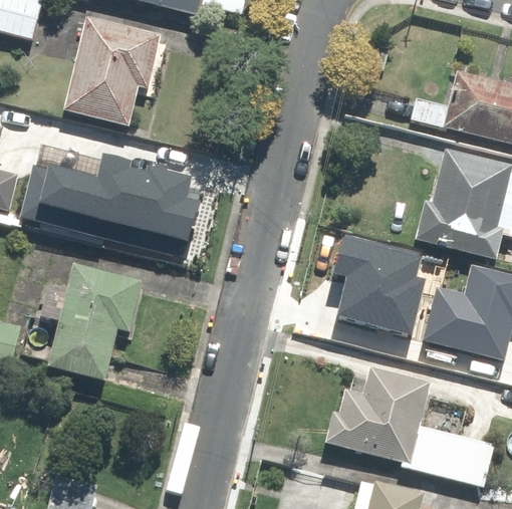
[(0,0),(0,30),(31,38),(40,0),(0,0)]
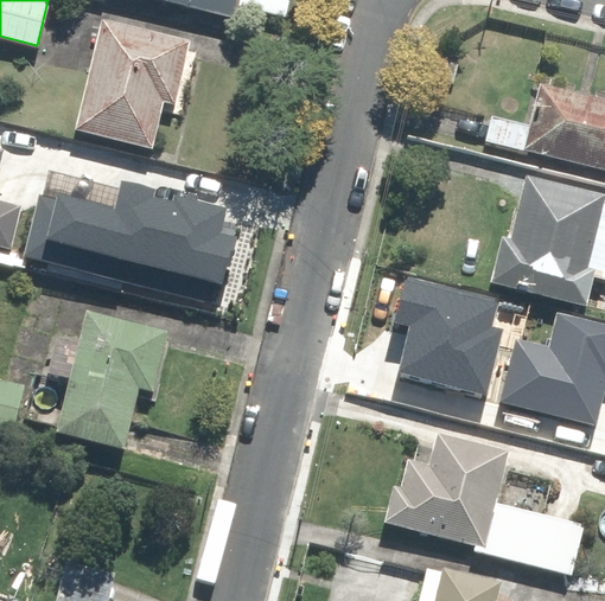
[(147,0),(230,20),(235,0),(147,0)]
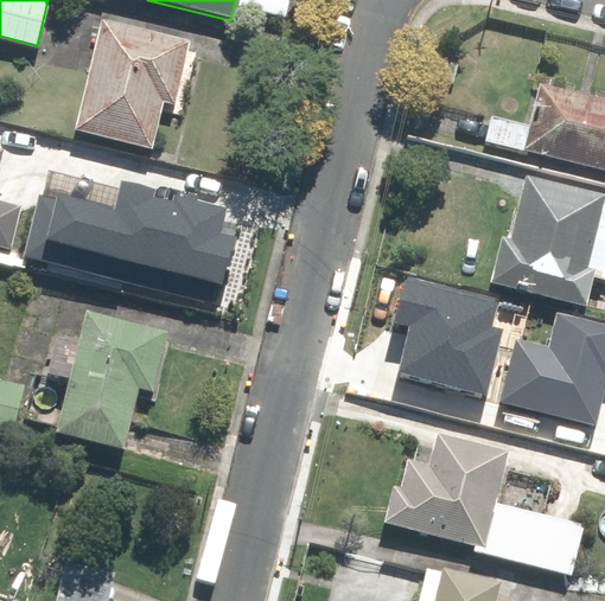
[(197,44),(100,21),(74,133),(150,149),(159,104),(182,109),(197,44)]
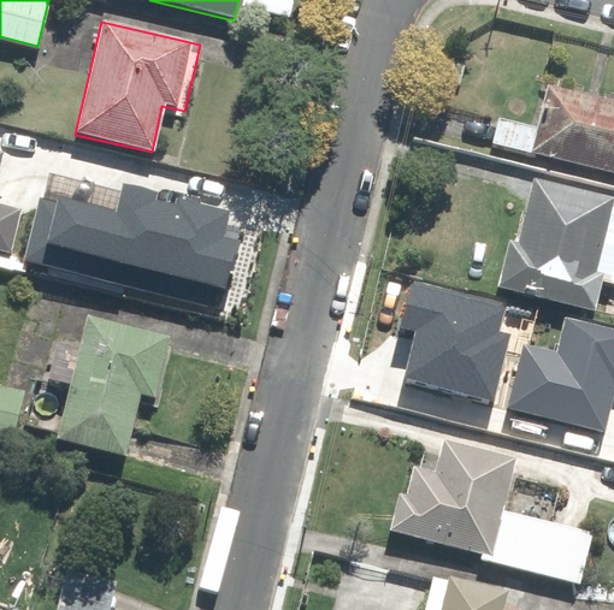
[(613,104),(545,87),(537,125),(499,117),(491,143),(613,172),(613,104)]
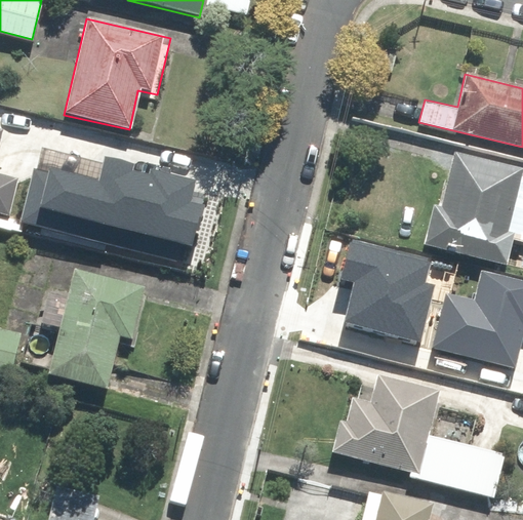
[(0,149),(6,123),(0,121),(0,207),(12,210),(22,173),(0,167),(0,149)]
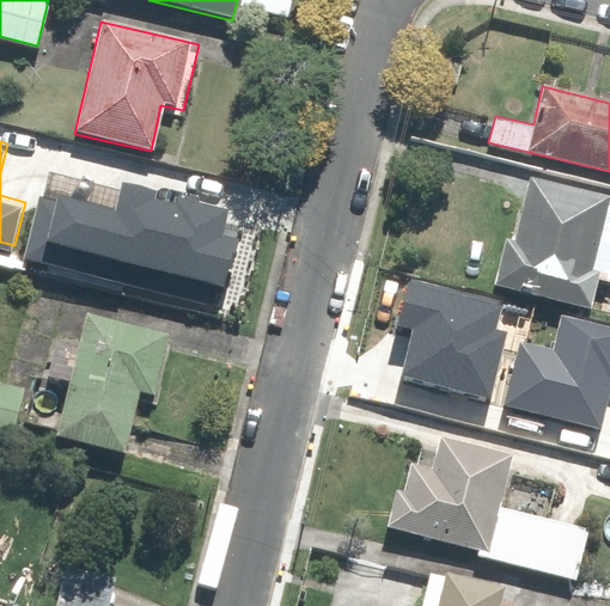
[(44,187),(28,250),(208,297),(213,279),(223,281),(241,210),(120,179),(114,203),(44,187)]
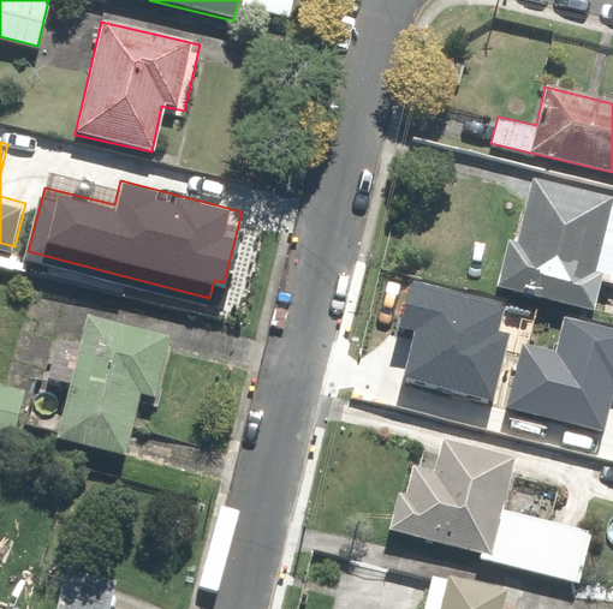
[(612,231),(608,231),(612,212),(612,199),(528,181),(513,251),(506,250),(497,291),(593,311),(595,302),(612,305),(612,231)]
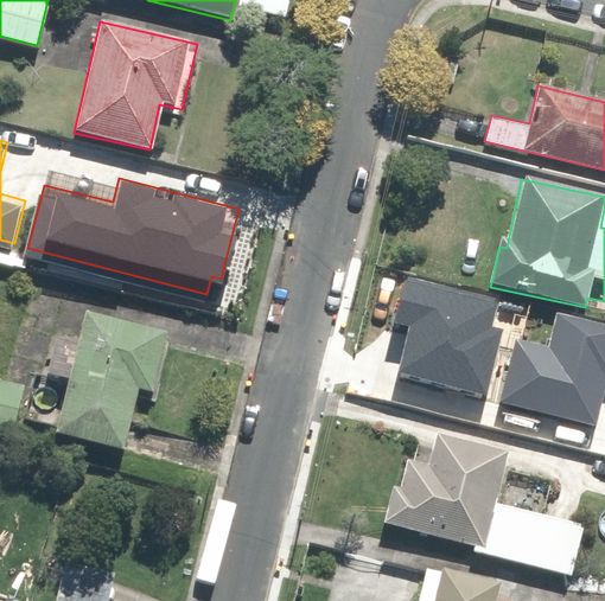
[(418,318),(405,372),(490,391),(504,327),(495,326),(500,306),(406,285),(400,314),(418,318)]
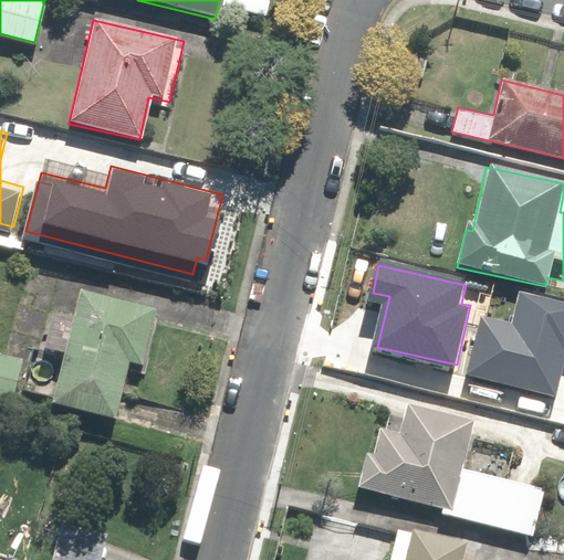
[(479,312),(468,366),(559,386),(563,360),(563,297),(522,288),(515,319),(479,312)]
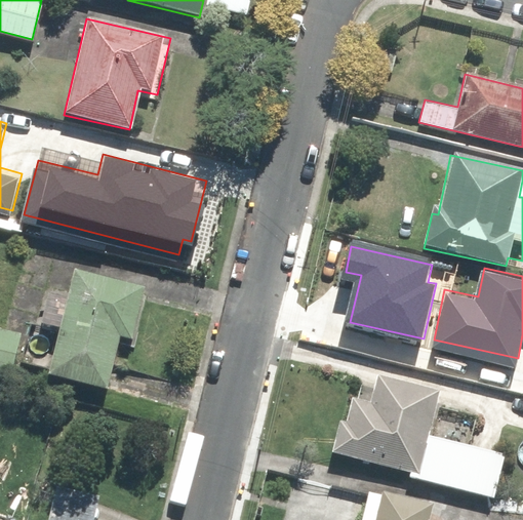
[(73,271),(67,297),(47,292),(38,327),(58,332),(49,369),(47,377),(105,392),(118,341),(127,343),(142,285),(73,271)]
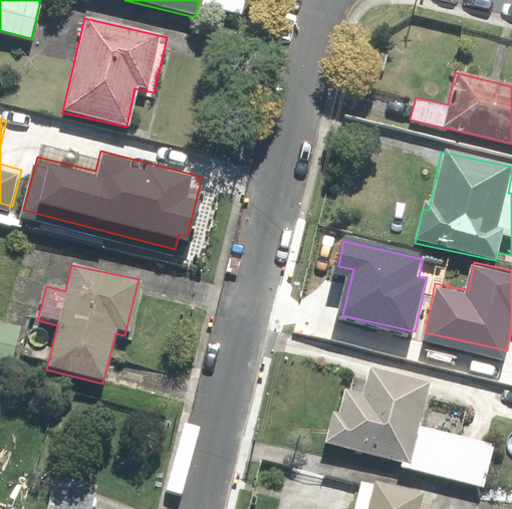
[(18,323),(0,320),(0,361),(10,363),(18,323)]
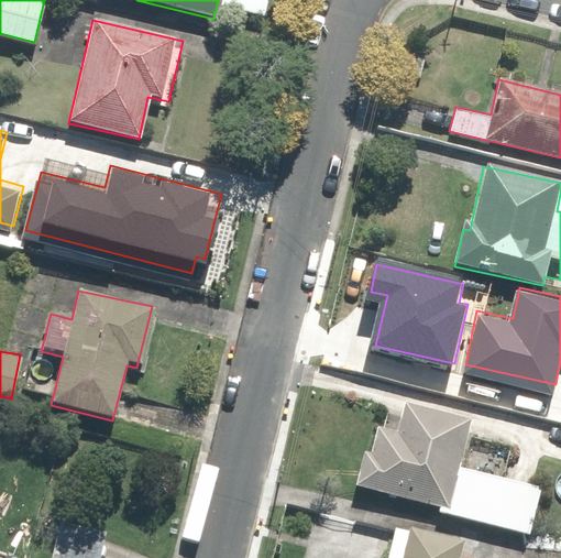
[(51,405),(53,396),(24,390),(18,414),(47,422),(51,405)]
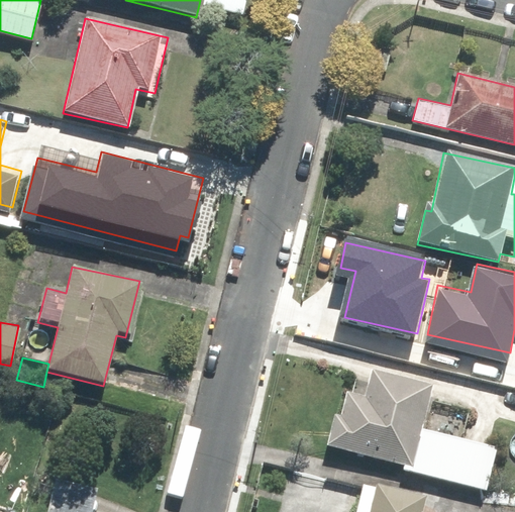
[(422,429),(431,394),(433,386),(370,371),(364,397),(346,393),(341,414),(336,413),(328,446),(403,465),(402,469),(487,490),(497,447),(422,429)]
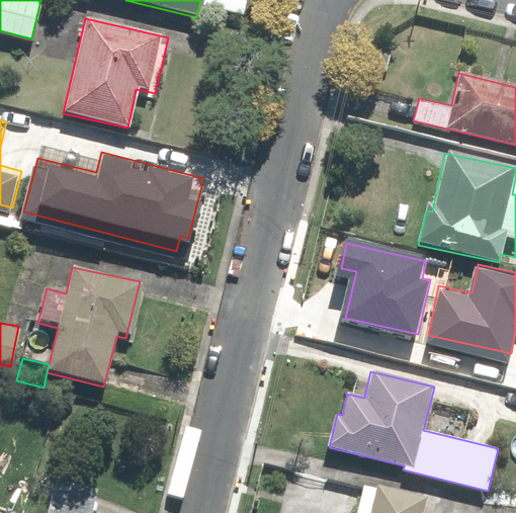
[(91,512),(95,485),(51,479),(46,512),(91,512)]
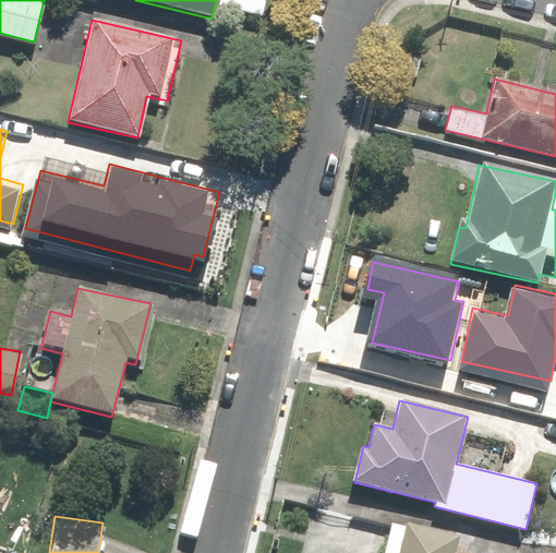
[(457,552),(461,538),(391,521),(384,552),(457,552)]
